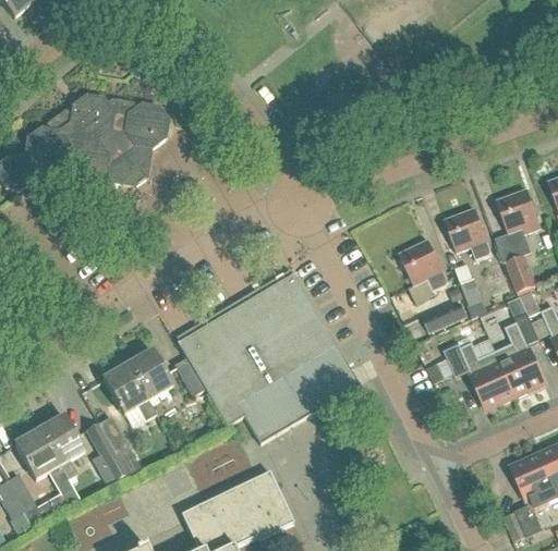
[(0,0),(0,1),(13,16),(33,0),(0,0)]
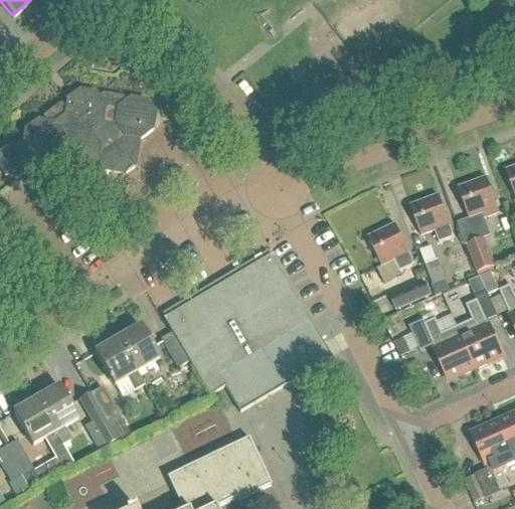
[(97,94),(95,90),(78,86),(65,96),(64,101),(59,101),(43,112),(42,117),(37,116),(24,126),(21,143),(9,142),(0,148),(0,167),(4,173),(17,175),(27,167),(29,156),(87,166),(92,162),(95,167),(97,167),(98,171),(106,172),(107,169),(125,173),(137,164),(140,137),(153,127),(156,111),(147,97),(130,94),(125,98),(123,93),(103,90),(97,94)]
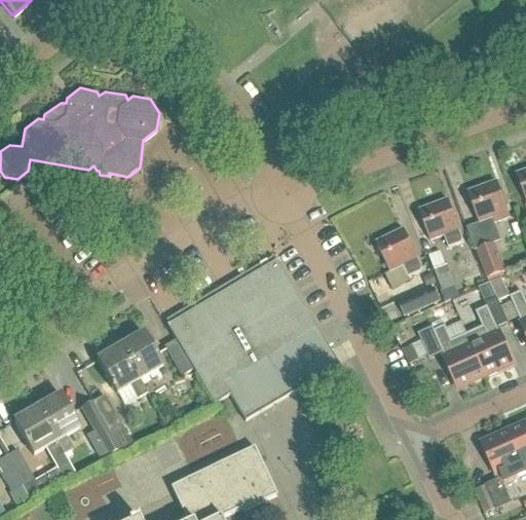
[(525,168),(517,172),(525,197),(525,168)]
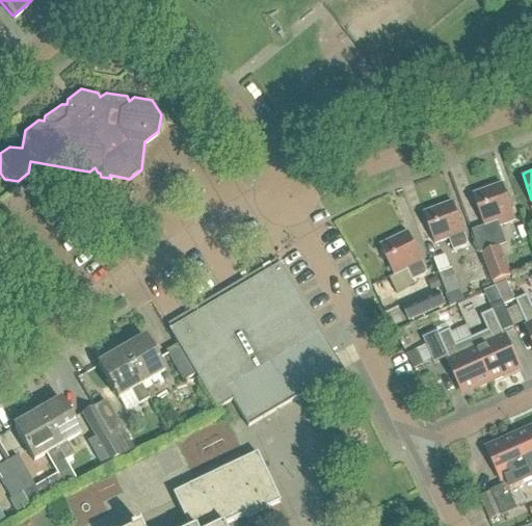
[(499,221),(515,215),(502,181),(473,192),(484,221),(498,216),(499,221)]
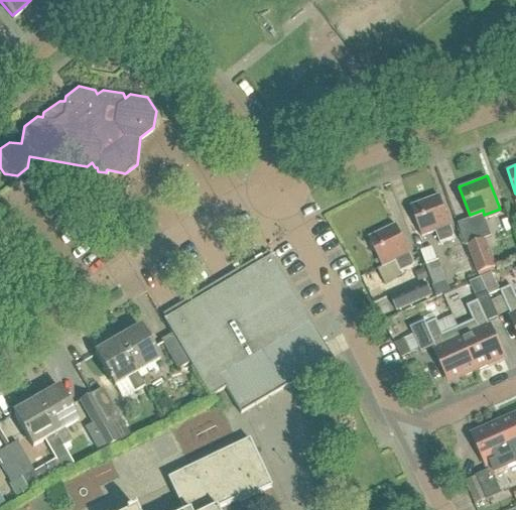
[(454,235),(439,194),(411,204),(421,233),(435,228),(439,240),(454,235)]
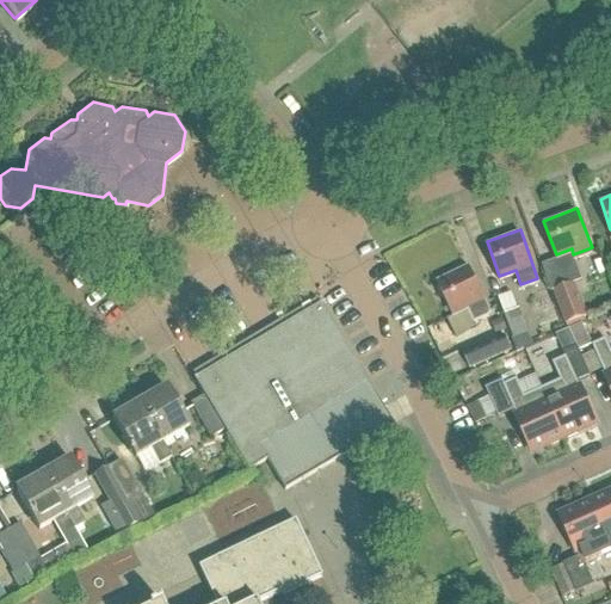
[(492,312),(469,264),(437,279),(454,313),(468,304),(476,320),(492,312)]
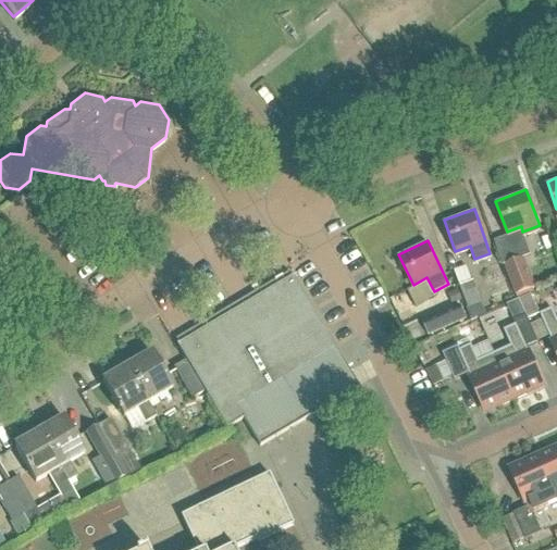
[(516,292),(536,285),(525,254),(505,262),(516,292)]
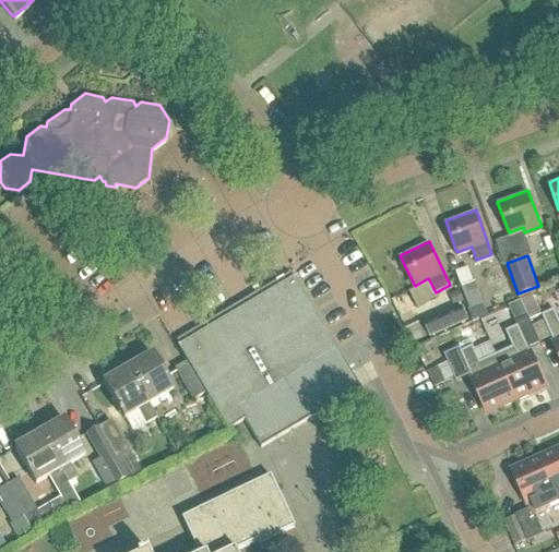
[(371,282),(379,301),(413,289),(405,268),(371,282)]
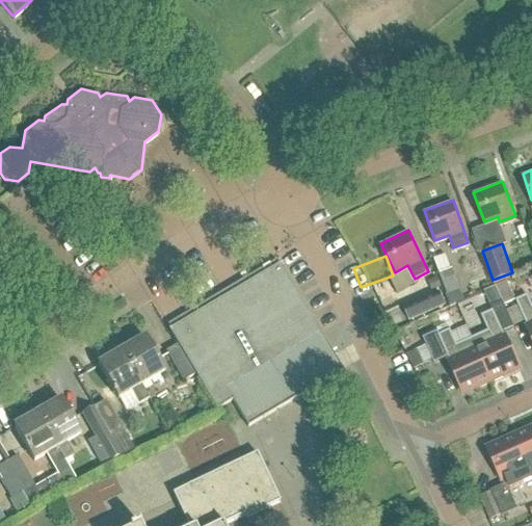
[(319,330),(276,260),(167,325),(177,340),(194,370),(215,406),(232,397),(247,422),(341,366),(319,330)]
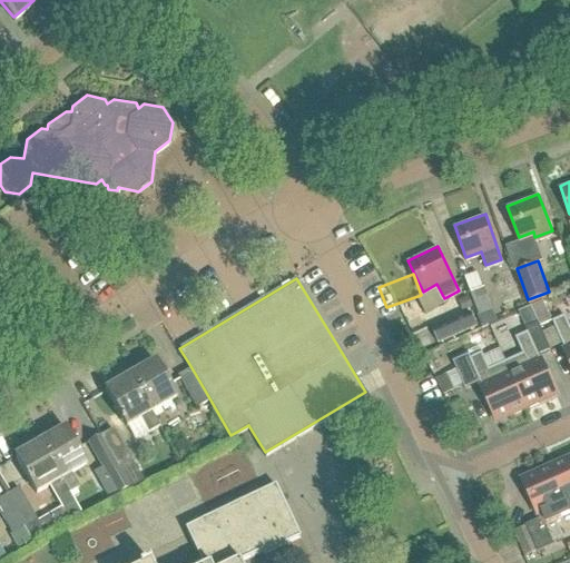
[(472,289),(481,312),(484,323),(499,317),(487,284),(472,289)]
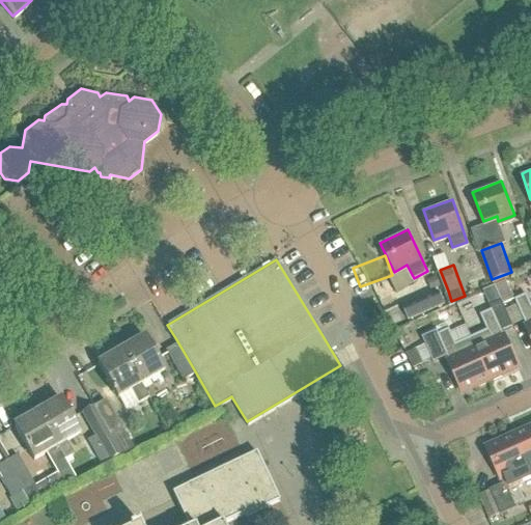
[(436,273),(427,276),(431,285),(440,282),(436,273)]
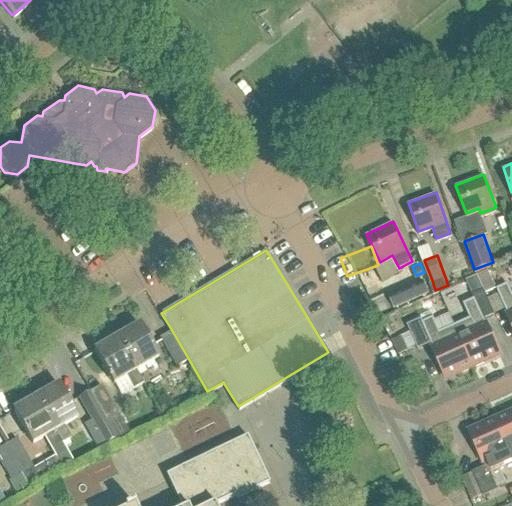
[(423,279),(389,294),(394,307),(429,291),(423,279)]
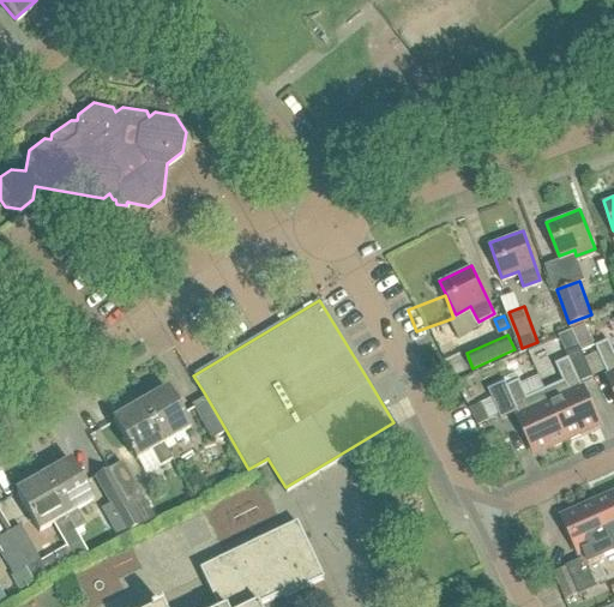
[(613,348),(609,337),(596,343),(597,348),(606,366),(613,384),(613,348)]
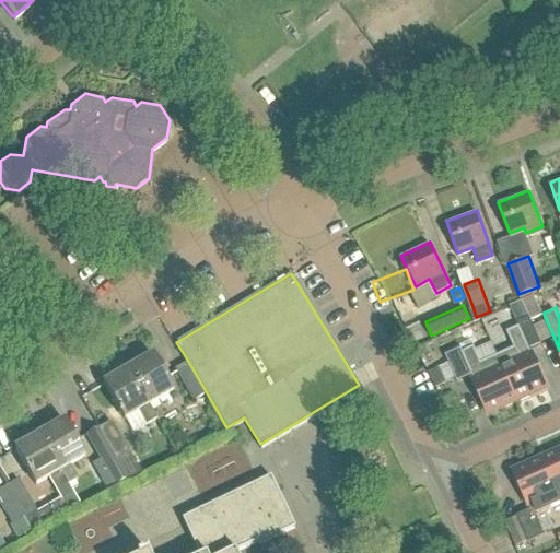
[(514,345),(498,352),(517,398),(547,385),(529,346),(541,341),(540,339),(534,322),(529,314),(517,319),(520,324),(506,329),(514,345)]
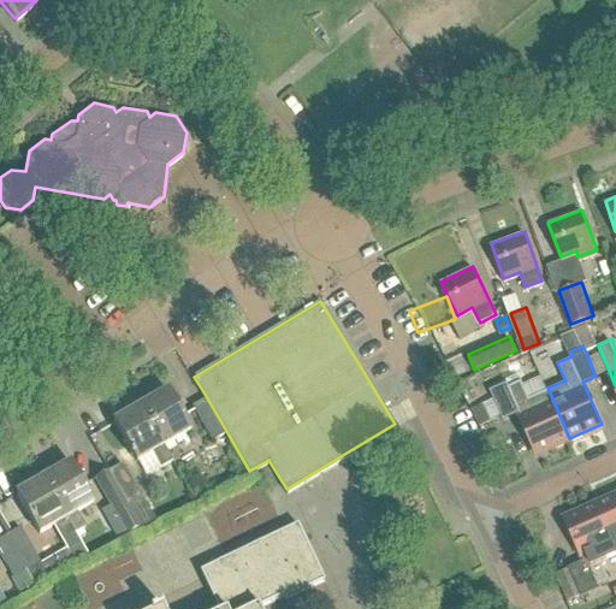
[(599,349),(587,355),(594,373),(608,367),(599,349)]
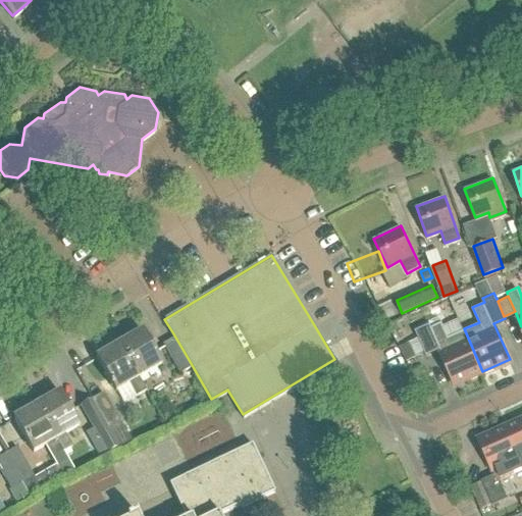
[(441,320),(430,325),(429,323),(416,329),(418,333),(424,349),(426,354),(440,348),(456,383),(482,371),(464,328),(449,336),(441,320)]
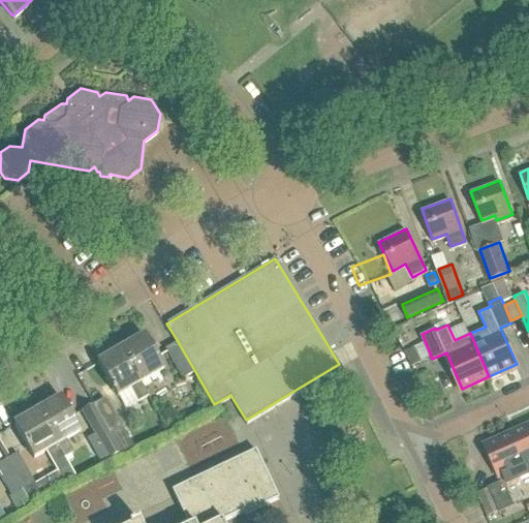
[(120,344),(139,379),(162,366),(142,331),(120,344)]
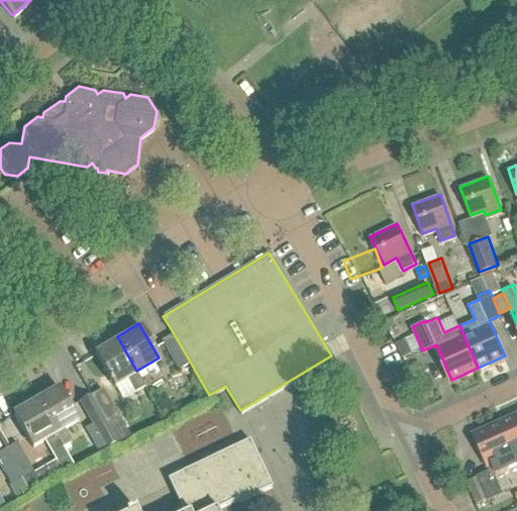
[(172,330),(160,338),(177,367),(189,360),(172,330)]
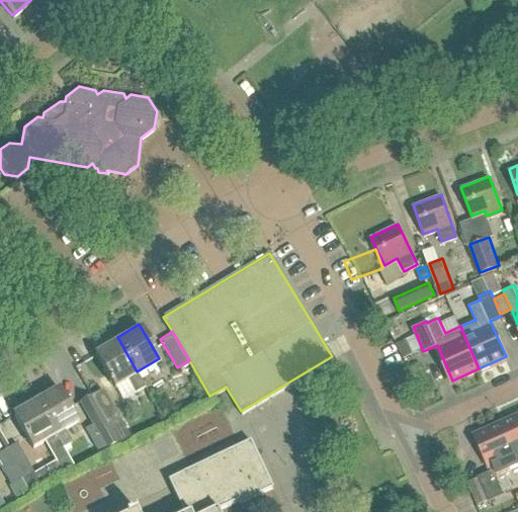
[(406,353),(421,346),(415,331),(398,339),(406,353)]
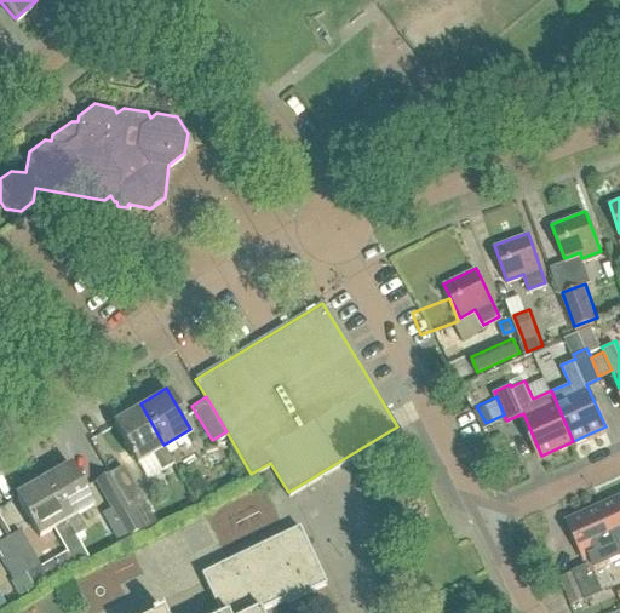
[(173,460),(172,458),(164,445),(141,404),(113,419),(137,460),(138,459),(148,475),(173,460)]
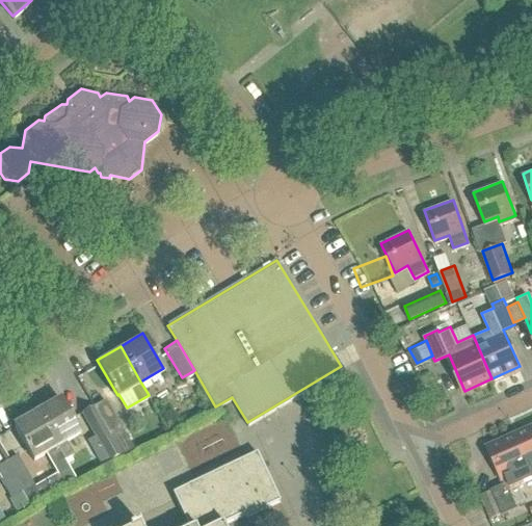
[(58,396),(35,410),(63,457),(75,452),(67,439),(79,431),(58,396)]
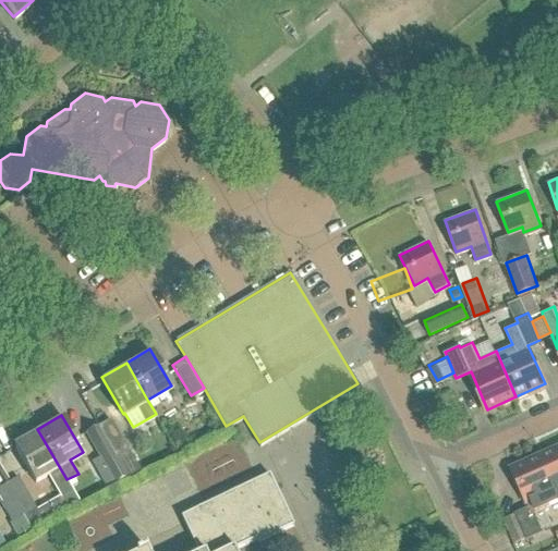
[(111,416),(99,423),(116,455),(129,449),(111,416)]
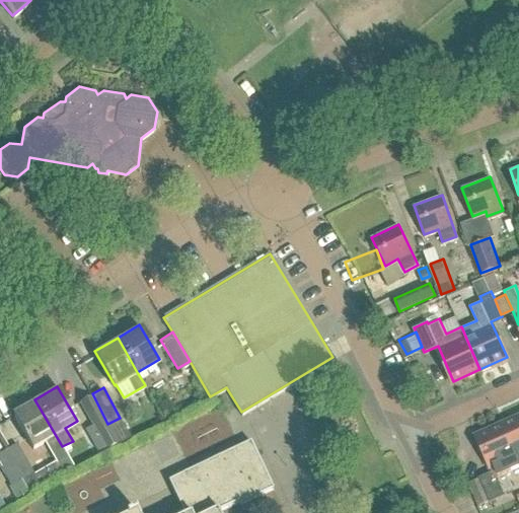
[(107,424),(92,393),(81,399),(94,424),(108,449),(118,443),(107,424)]
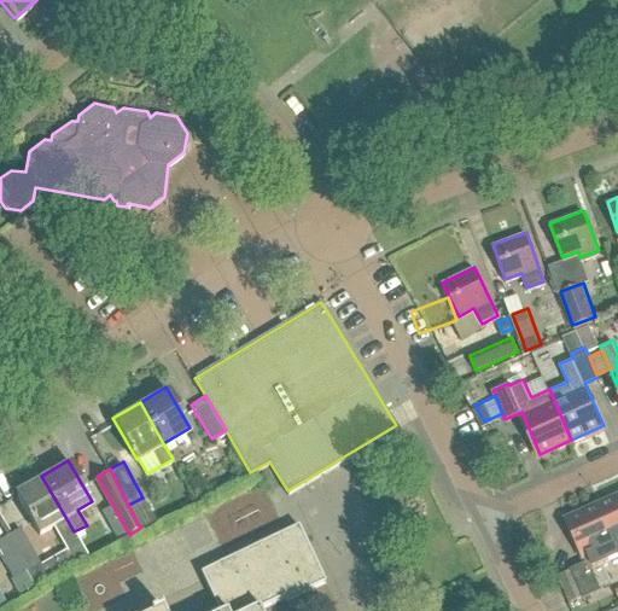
[(88,557),(85,551),(74,531),(41,476),(15,492),(38,533),(57,522),(65,539),(60,541),(74,565),(88,557)]
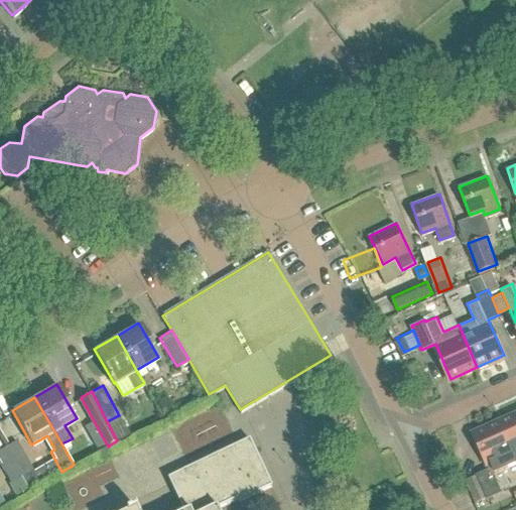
[(515,412),(501,419),(515,454),(515,412)]
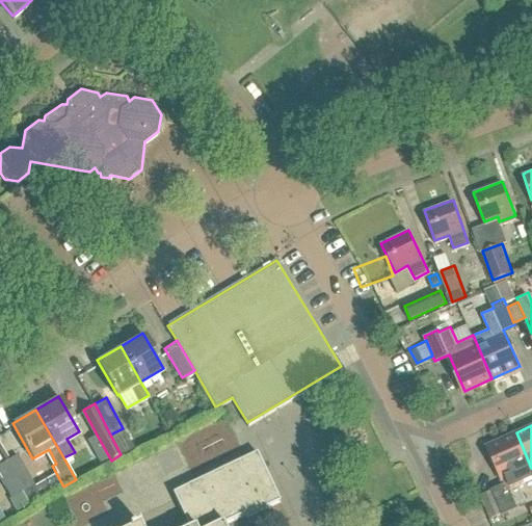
[(520,483),(531,477),(531,468),(516,432),(488,445),(505,481),(491,488),(502,514),(517,506),(516,503),(527,499),(520,483)]
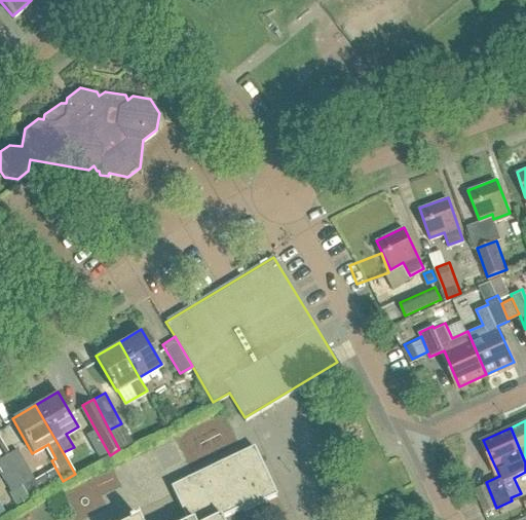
[(241,509),(276,492),(253,444),(170,484),(186,518),(182,519),(139,519),(136,513),(125,517),(126,519),(125,519),(220,519),(219,516),(240,506),(241,509)]
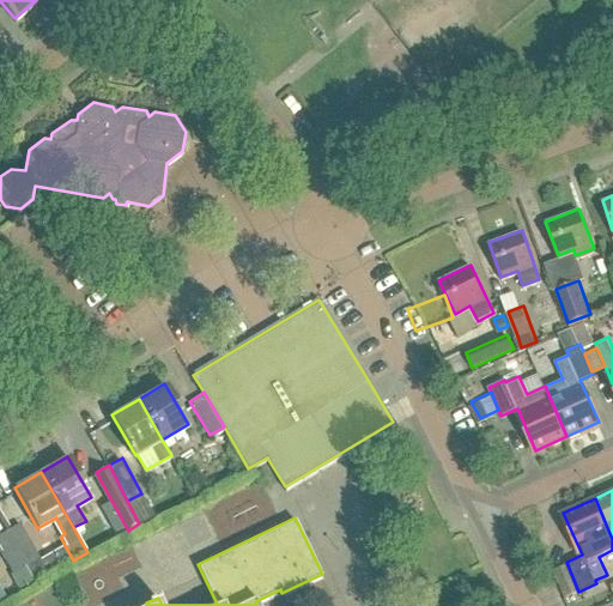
[(7,529),(26,563),(40,556),(20,522),(7,529)]
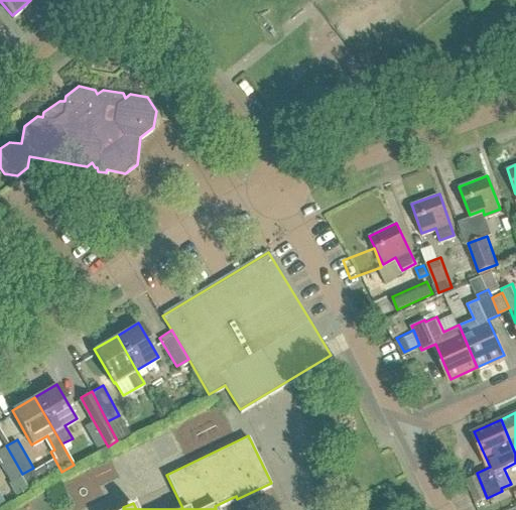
[(0,460),(12,481),(22,474),(6,445),(0,449),(0,460)]
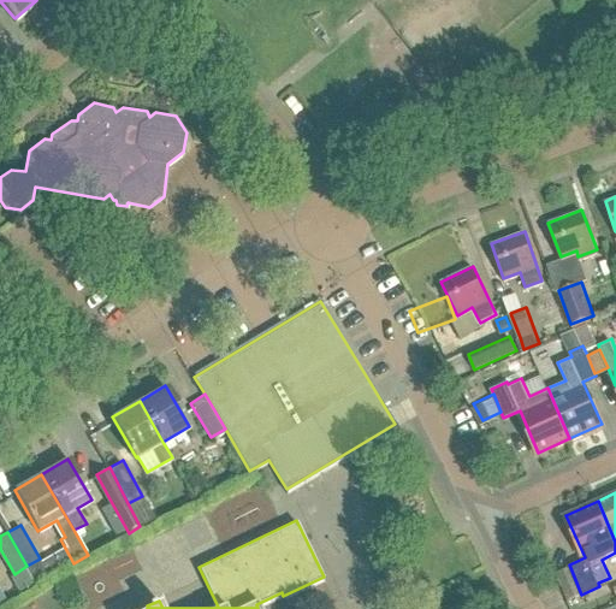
[(584,608),(580,598),(563,605),(564,608),(584,608)]
